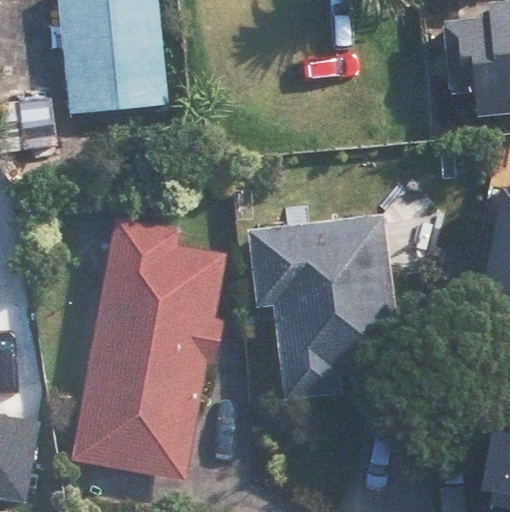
[(57,0),(69,113),(170,104),(160,0),(57,0)]
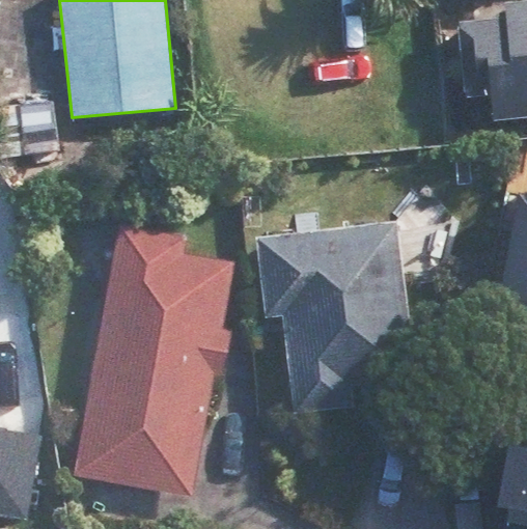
[(503,0),(504,10),(459,15),(466,92),(489,90),(491,116),(526,112),(526,0),(503,0)]
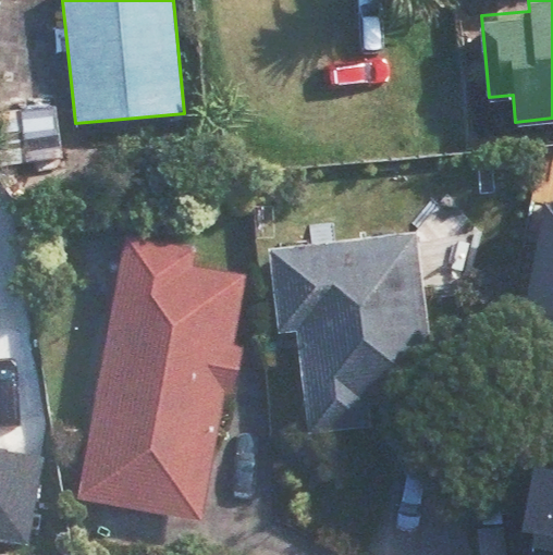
[(552,196),(541,195),(520,306),(552,311),(552,196)]
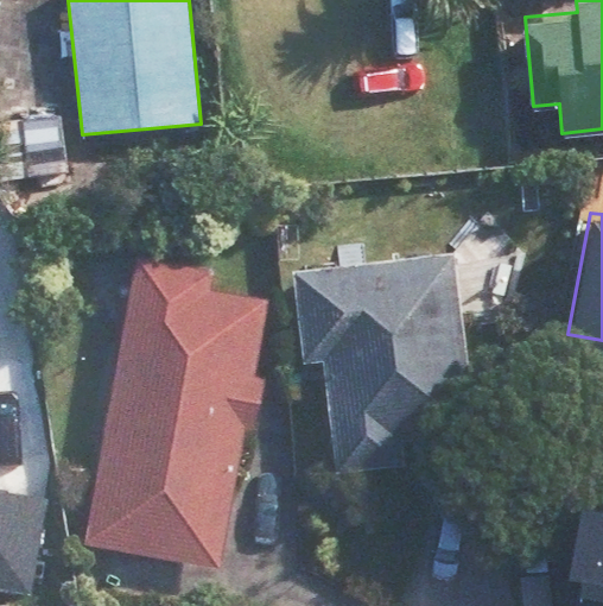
[(450,251),(290,270),(300,360),(322,358),(335,472),(405,464),(401,440),(471,431),(450,251)]
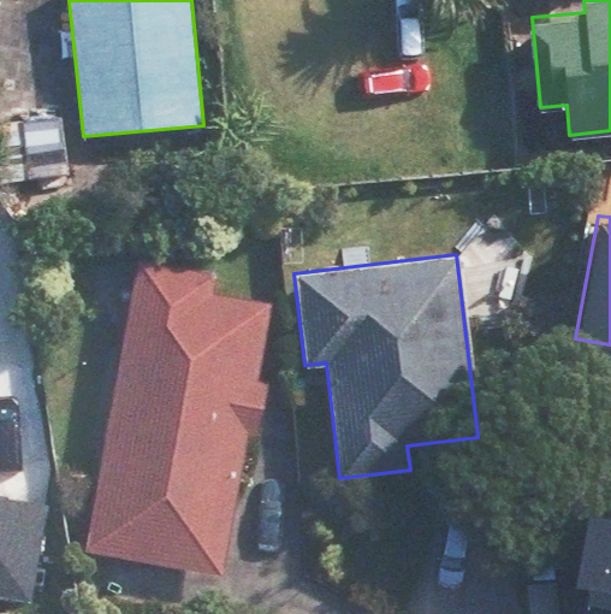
[(217,272),(136,259),(88,555),(226,577),(249,431),(260,434),(270,382),(257,379),(271,303),(213,294),(217,272)]
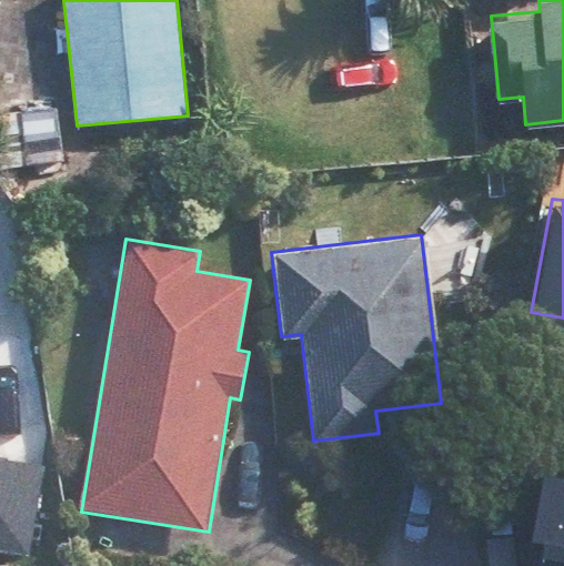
[(0,546),(33,553),(50,463),(0,453),(0,546)]
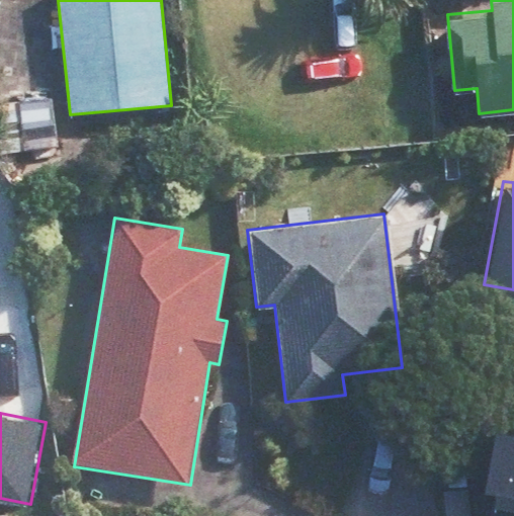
[(513,430),(492,427),(476,515),(513,515),(513,430)]
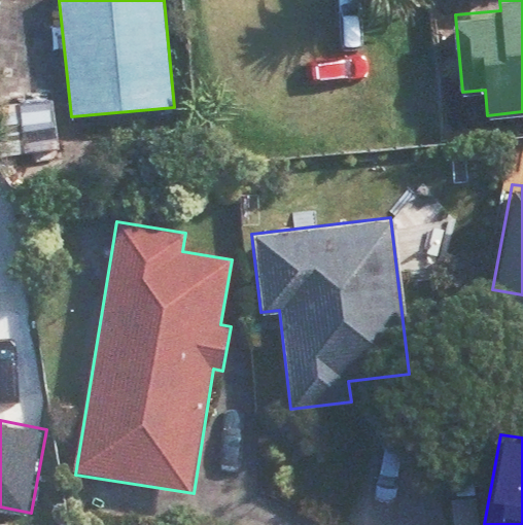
All buildings are outlined.
